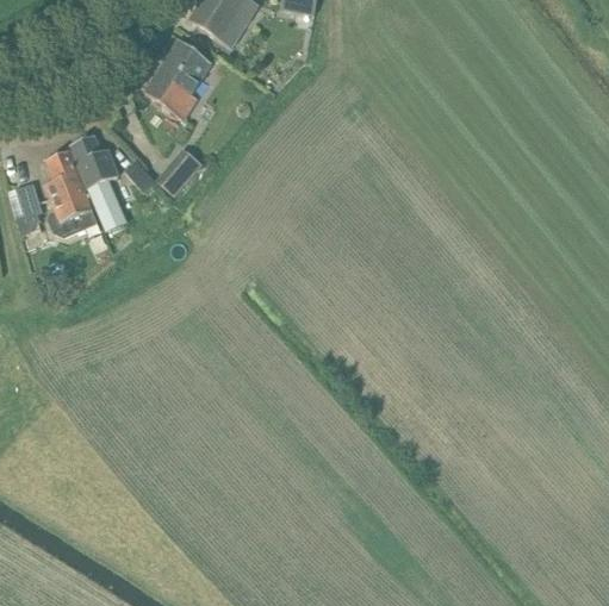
[(202,0),(188,22),(209,35),(230,49),(258,6),(248,0),(202,0)]
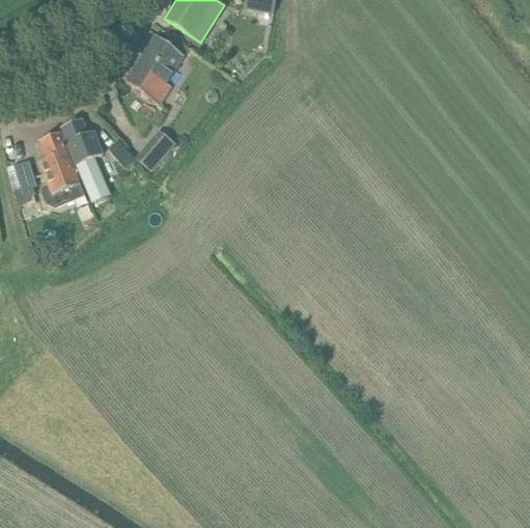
[(245,0),(244,8),(273,14),(275,0),(245,0)]
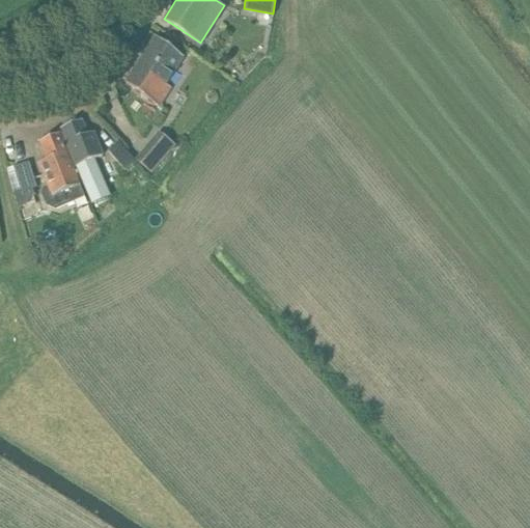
[(166,86),(184,55),(172,47),(155,34),(124,81),(142,93),(159,106),(170,89),(166,86)]
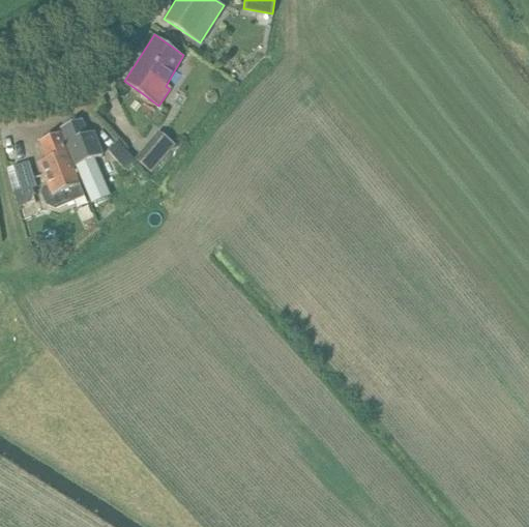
[(81,118),(60,126),(67,145),(76,165),(91,201),(110,194),(94,157),(103,154),(100,149),(92,130),(87,133),(81,118)]
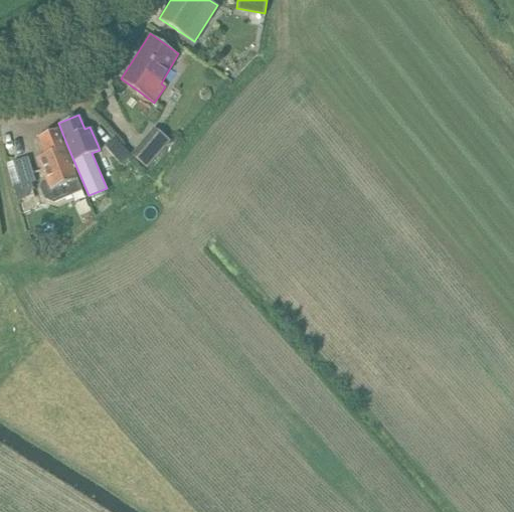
[(132,153),(147,166),(170,140),(154,127),(132,153)]
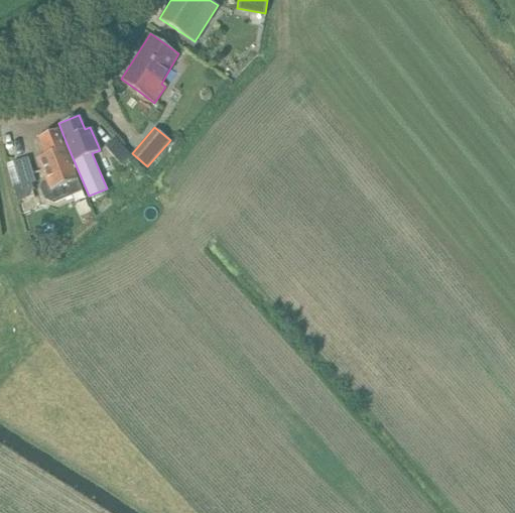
[(37,136),(46,158),(39,161),(45,178),(42,179),(39,185),(45,198),(54,201),(82,189),(65,146),(57,128),(37,136)]
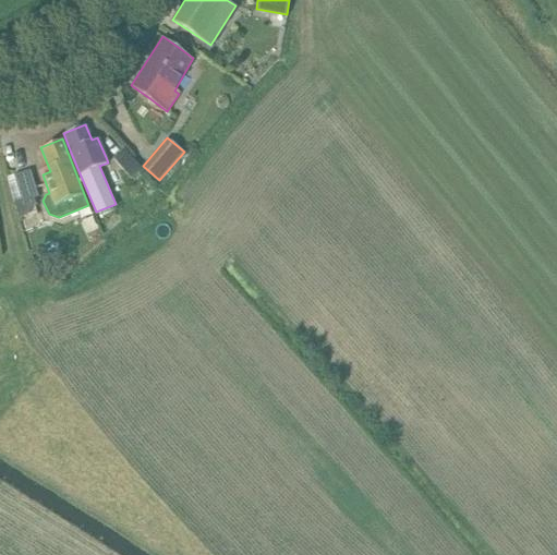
[(113,156),(132,176),(142,167),(124,146),(113,156)]
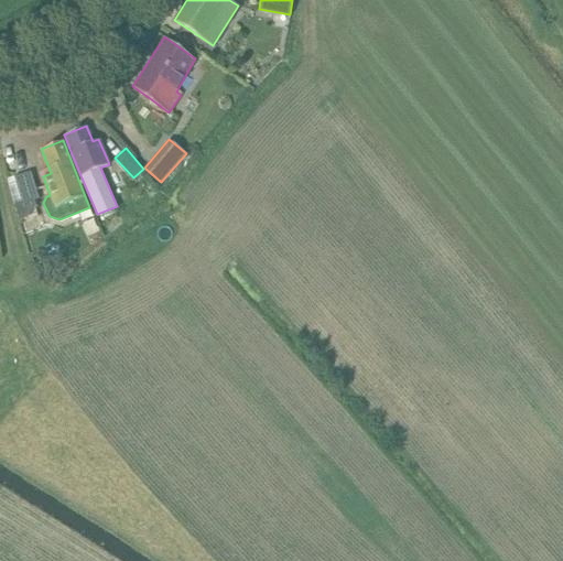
[(12,175),(20,200),(31,196),(39,194),(31,170),(12,175)]
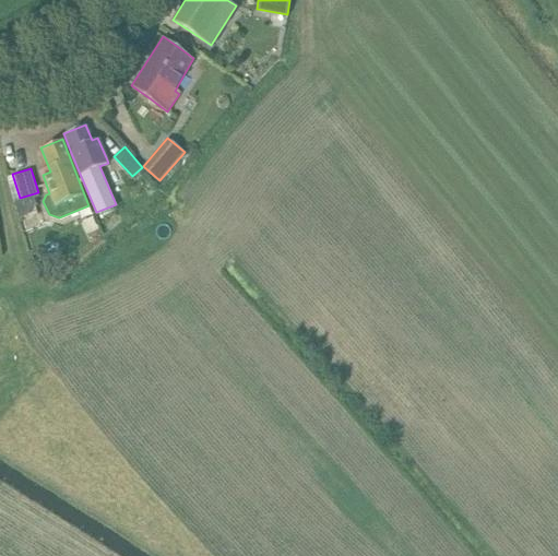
[(20,198),(13,200),(18,215),(25,213),(33,202),(31,194),(20,198)]
